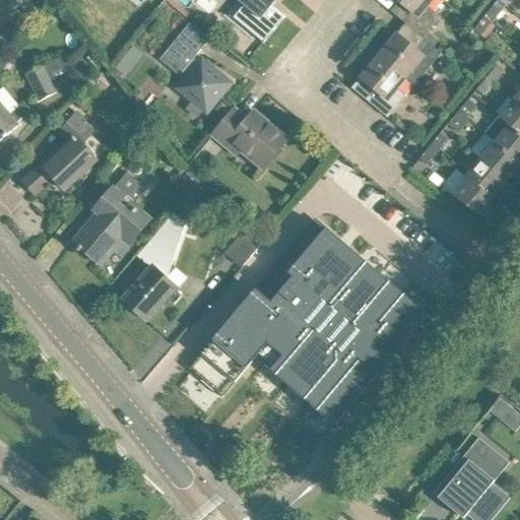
[(238,0),(252,11),(242,24),(263,43),(285,16),(272,5),(276,0),(238,0)]
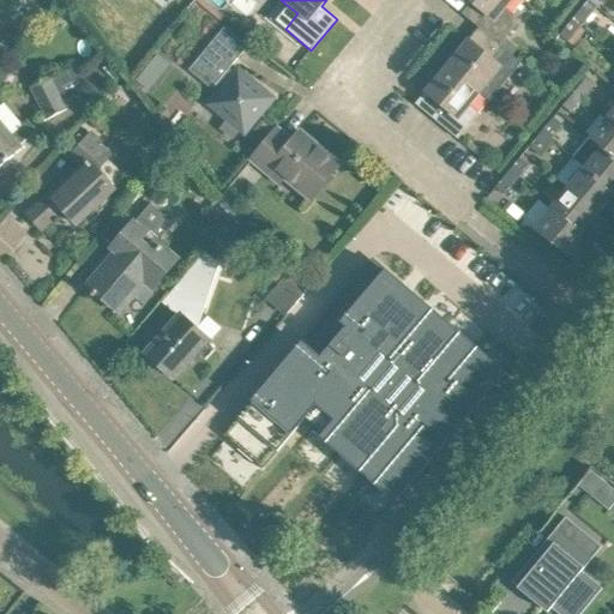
[(503,7),(507,0),(469,0),(486,13),(476,25),(499,44),(518,20),(503,7)]
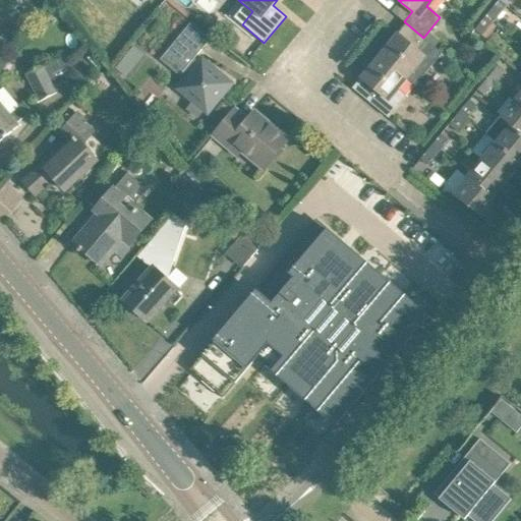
[(493,22),(502,10),(495,4),(484,16),(493,22)]
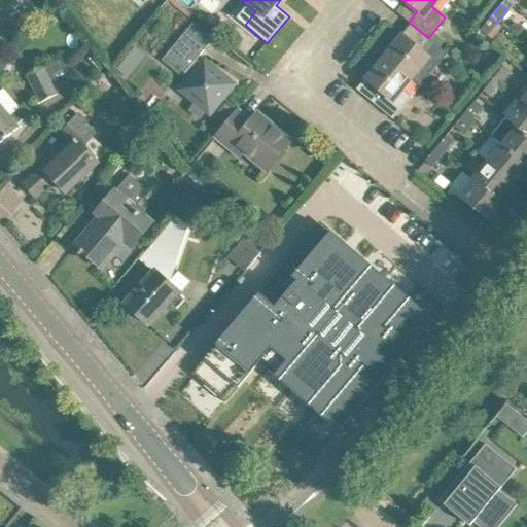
[(486,36),(498,23),(490,16),(479,30),(486,36)]
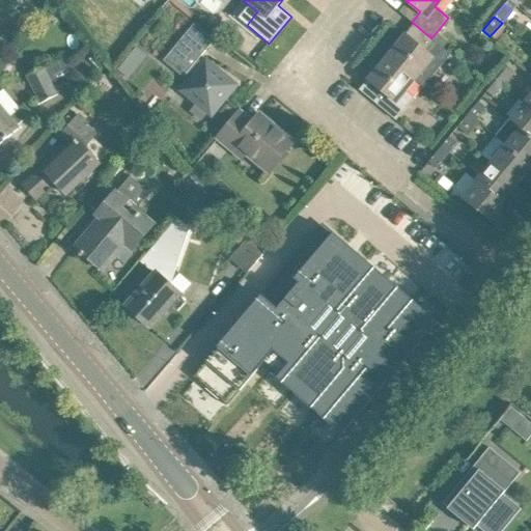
[(234,85),(206,61),(203,64),(198,60),(214,40),(193,24),(163,61),(184,78),(184,77),(190,81),(183,90),(211,114),(234,85)]
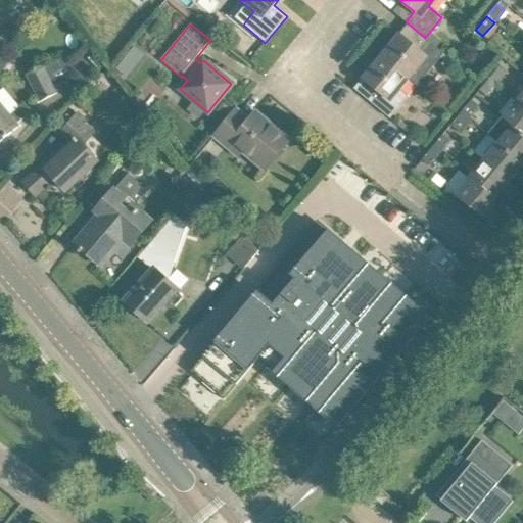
[(431,32),(426,38),(435,46),(440,40),(431,32)]
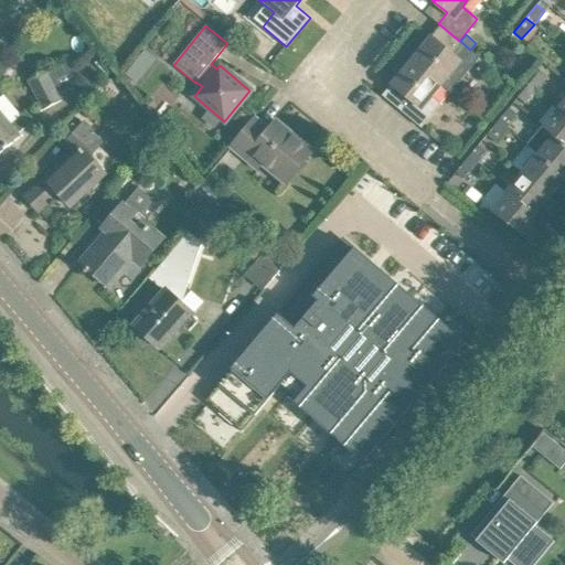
[(450,93),(479,57),(459,41),(459,42),(460,43),(451,53),(432,36),(411,61),(441,86),(450,93)]
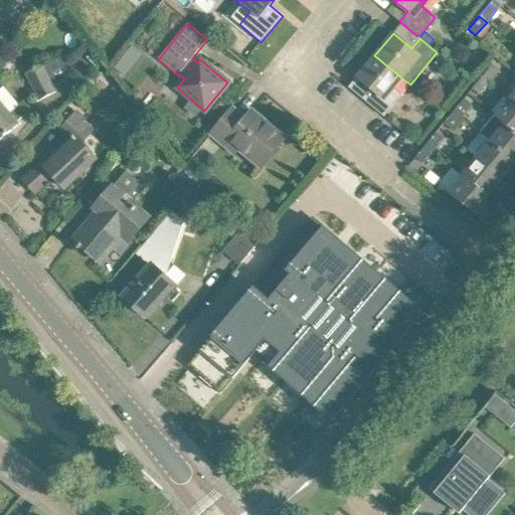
[(438,52),(434,57),(446,66),(449,62),(438,52)]
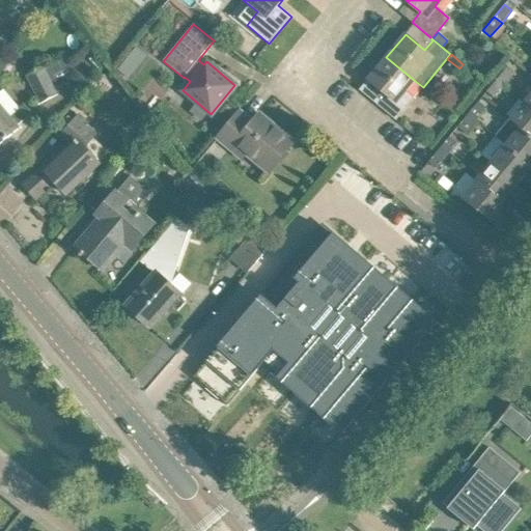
[(406,92),(415,81),(386,57),(368,79),(387,95),(379,106),(396,120),(410,105),(414,99),(406,92)]
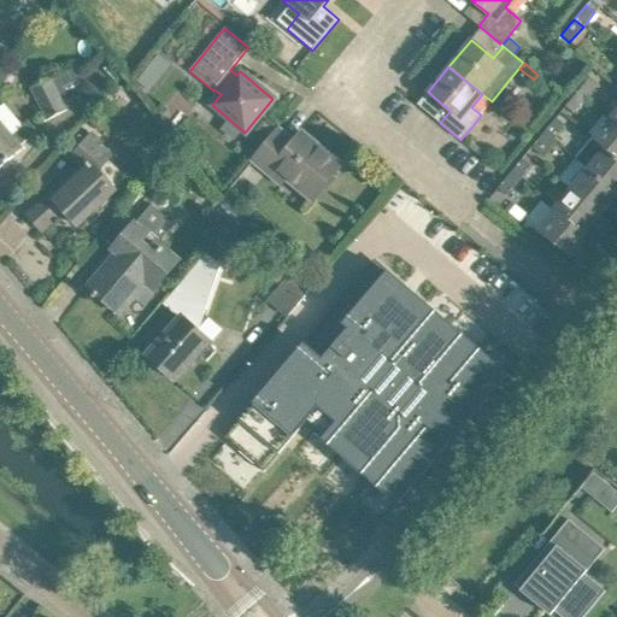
[(145,69),(136,80),(147,89),(157,77),(145,69)]
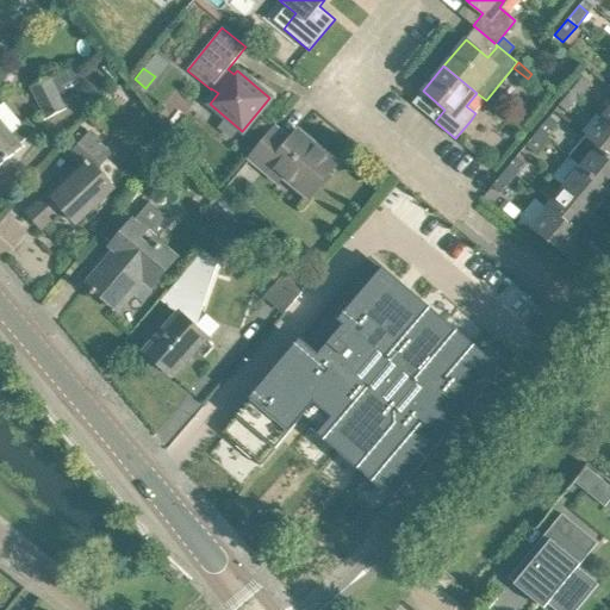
[(66,110),(51,78),(31,87),(45,119),(66,110)]
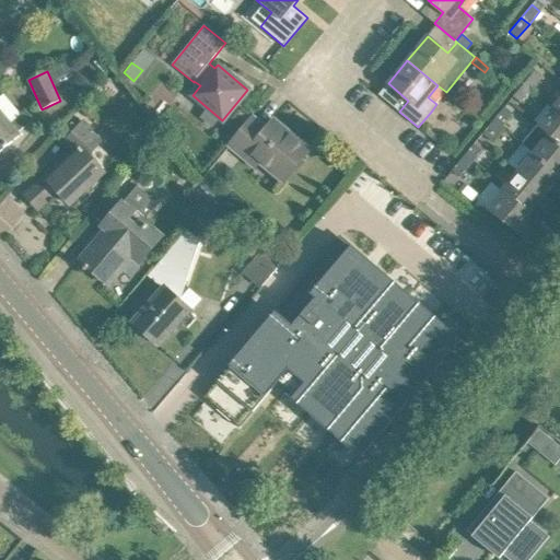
[(533,91),(545,78),(537,71),(525,85),(533,91)]
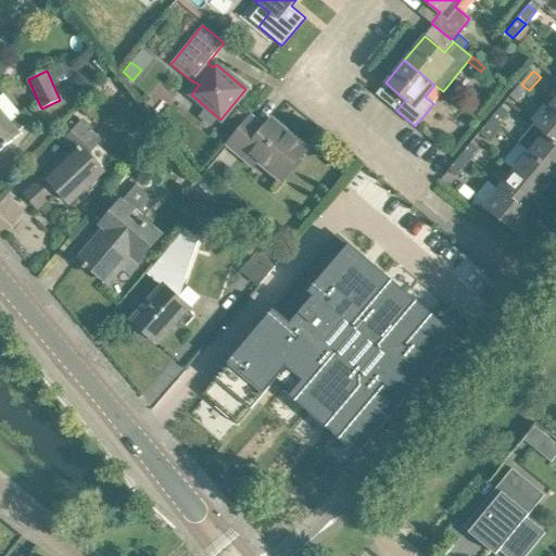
[(517,104),(529,90),(521,85),(509,98),(517,104)]
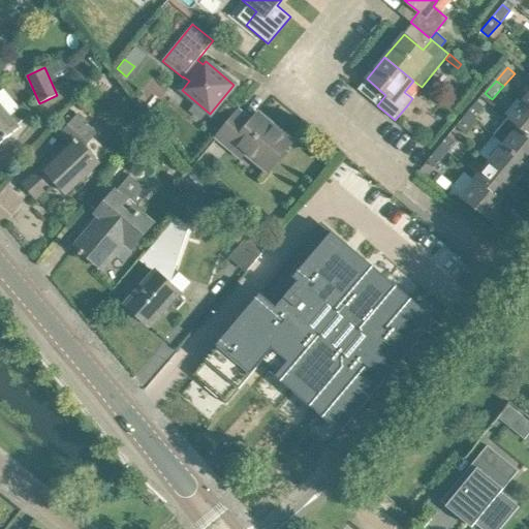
[(528,106),(521,101),(507,118),(518,126),(528,135),(528,106)]
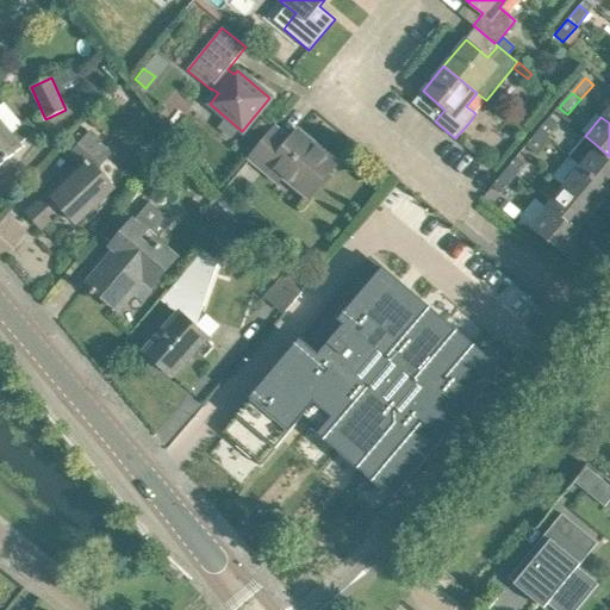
[(547,138),(559,125),(551,118),(539,131),(547,138)]
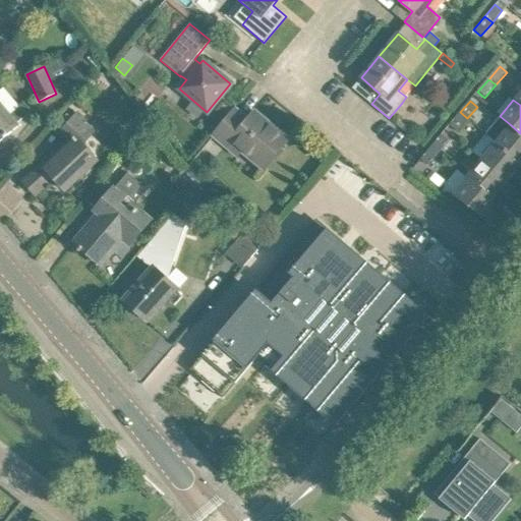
[(9,113),(0,103),(0,141),(7,135),(18,126),(16,122),(31,111),(22,104),(9,113)]
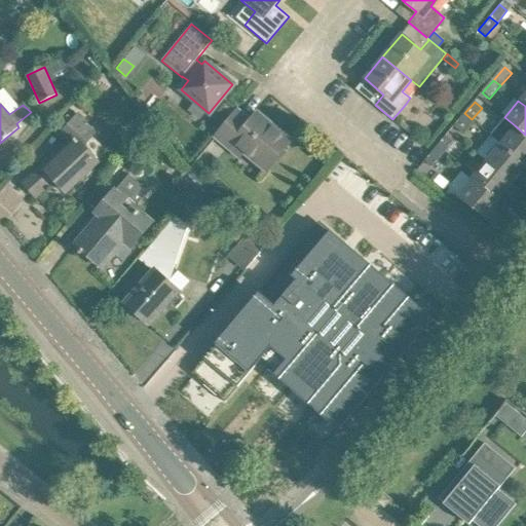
[(227,104),(222,110),(231,117),(236,112),(227,104)]
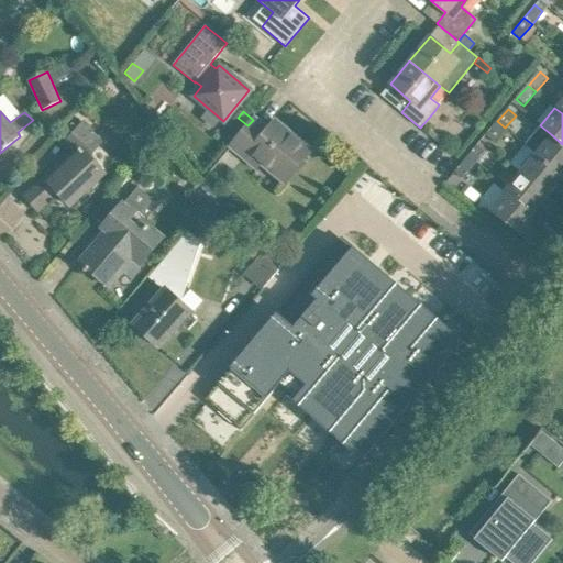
[(311,152),(285,130),(275,121),(267,130),(254,119),(253,120),(247,125),(240,135),(231,146),(257,166),(261,163),(286,183),(297,168),(311,152)]
